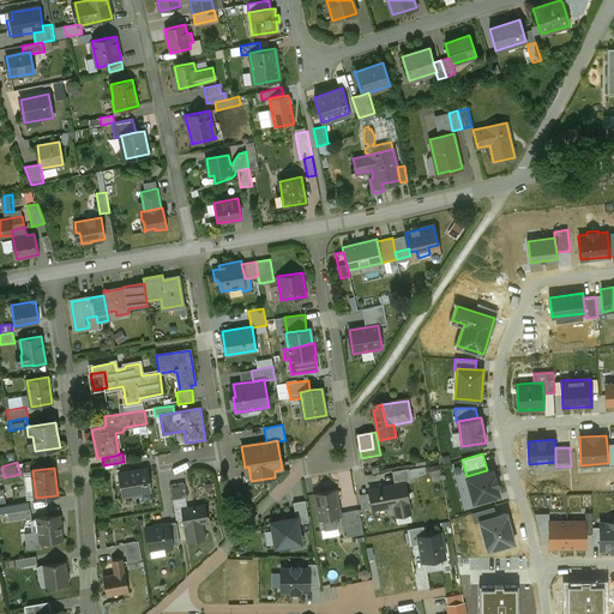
[(146,469),(119,474),(124,497),(139,494),(139,493),(150,491),(146,469)]
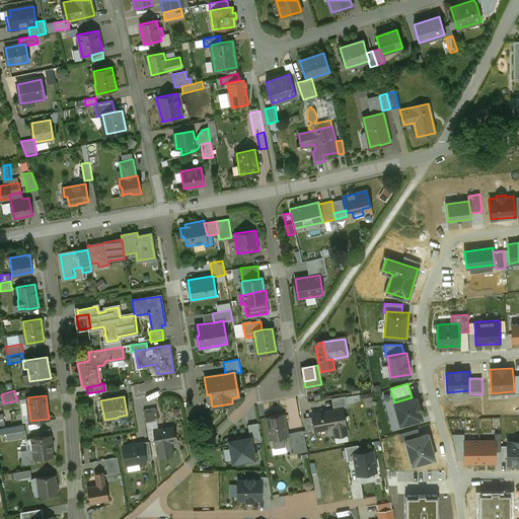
[(394,402),(400,424),(422,418),(416,396),(412,397),(394,402)]
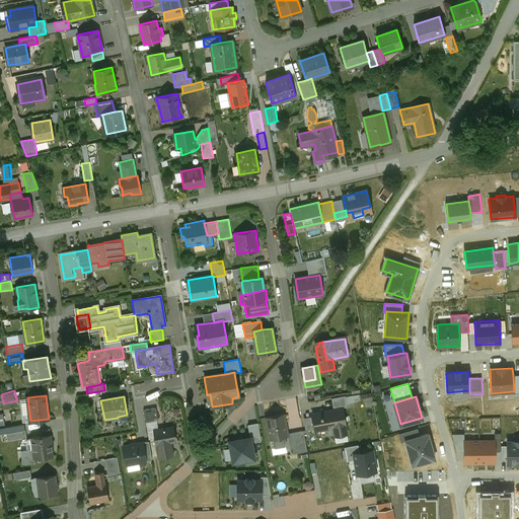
[(156,409),(143,411),(146,423),(149,439),(155,438),(154,431),(156,430),(155,421),(158,421),(156,409)]
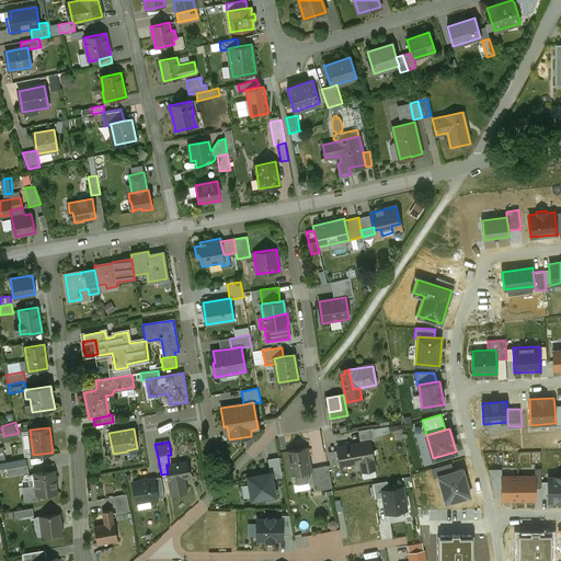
[(361,446),(358,446),(361,461),(362,471),(375,469),(370,442),(361,444),(361,446)]
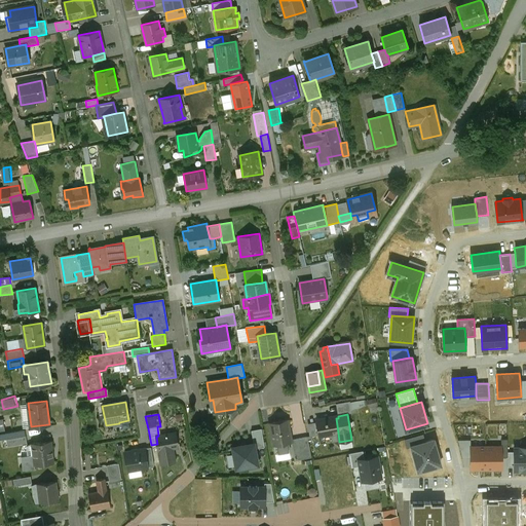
[(320,437),(338,433),(336,418),(334,417),(332,417),(330,419),(328,419),(325,418),(316,419),(320,437)]
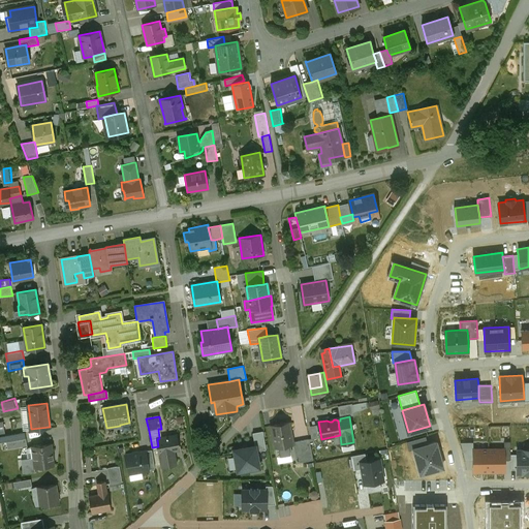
[(289,423),(270,426),(274,445),(276,457),(292,454),(290,443),(293,442),(289,423)]
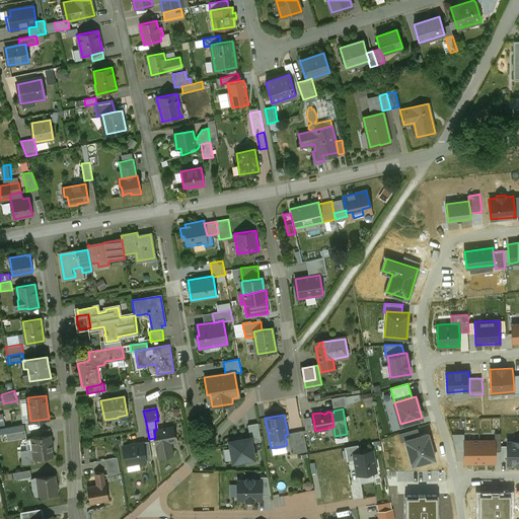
[(248,425),(250,437),(251,442),(261,441),(257,423),(248,425)]
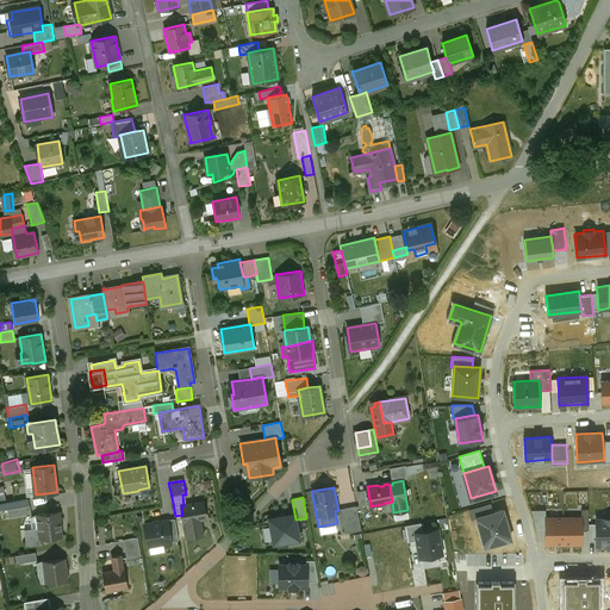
[(29,498),(6,502),(7,510),(30,505),(29,498)]
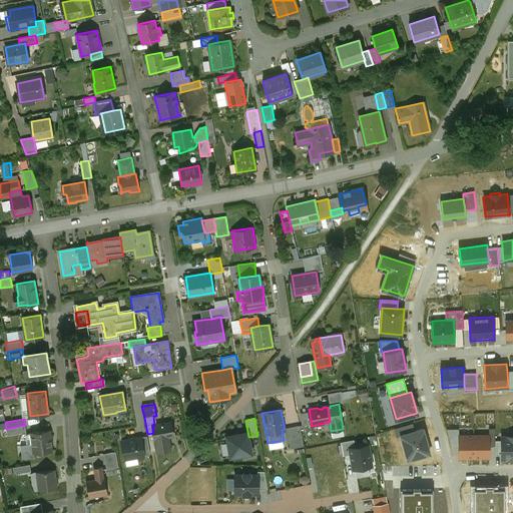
[(154,425),(152,426),(153,433),(156,453),(170,451),(168,438),(173,437),(170,422),(154,425)]
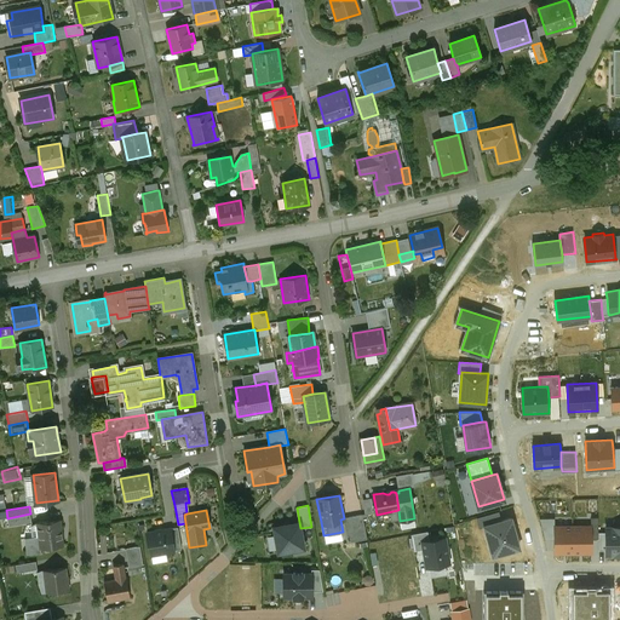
[(30,514),(7,518),(9,526),(32,522),(30,514)]
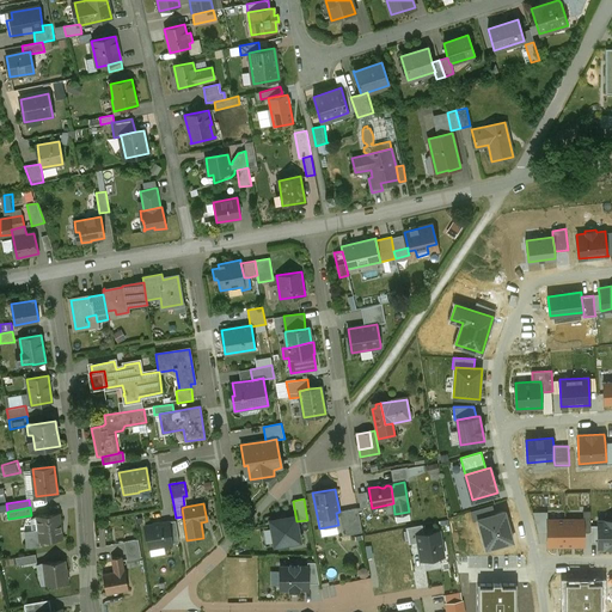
[(357,508),(343,510),(347,533),(362,531),(357,508)]
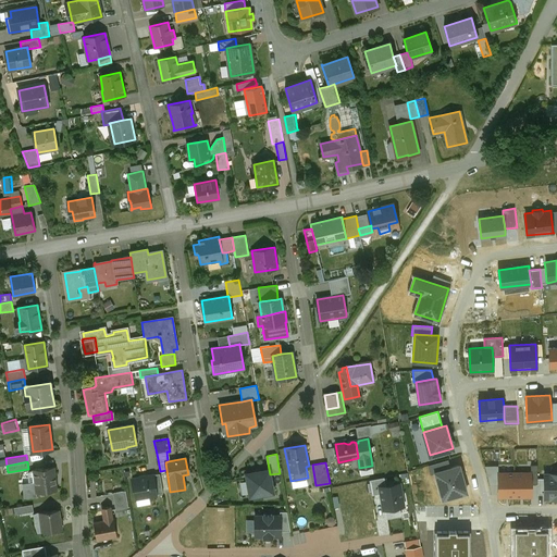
[(490,484),(498,484),(498,472),(498,466),(485,466),(490,484)]
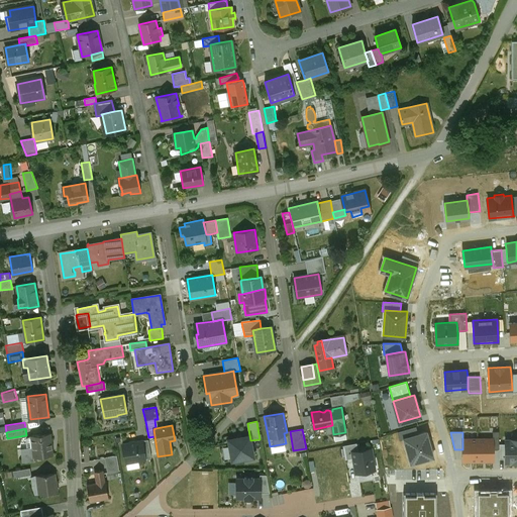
[(50,433),(31,435),(32,447),(33,456),(34,456),(53,454),(50,433)]
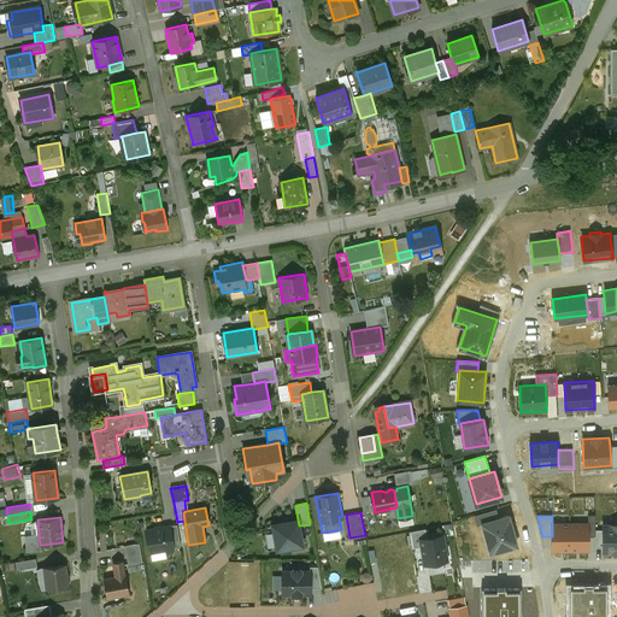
[(298,519),(272,524),(277,550),(303,546),(299,526),(298,519)]
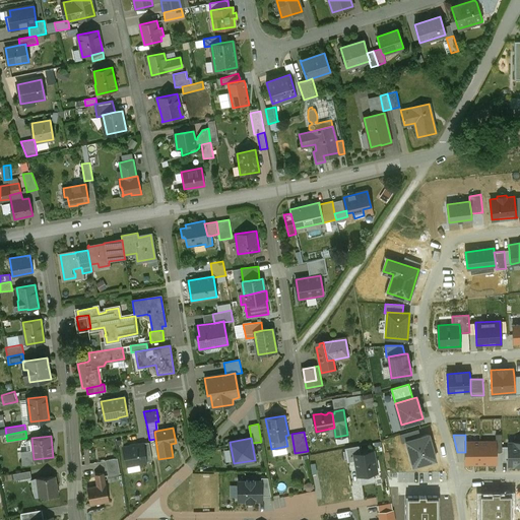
[(480,441),(465,441),(465,452),(465,464),(480,464),(480,441)]
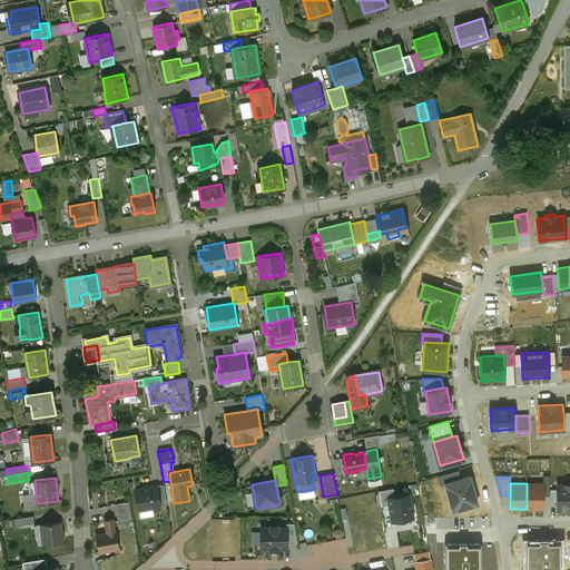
[(543,483),(527,483),(527,509),(543,509),(543,495),(543,483)]
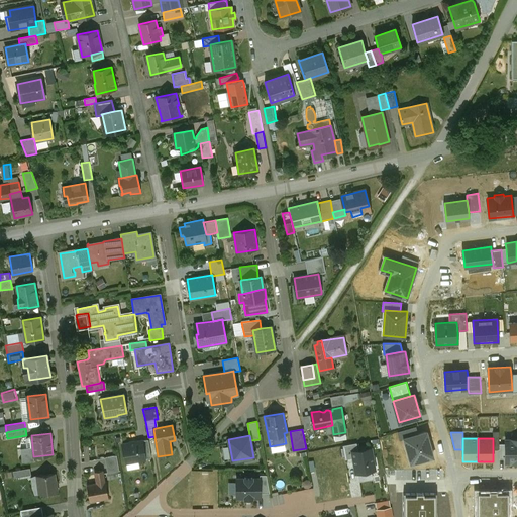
[(516,462),(516,438),(504,438),(504,444),(504,458),(504,462),(516,462)]
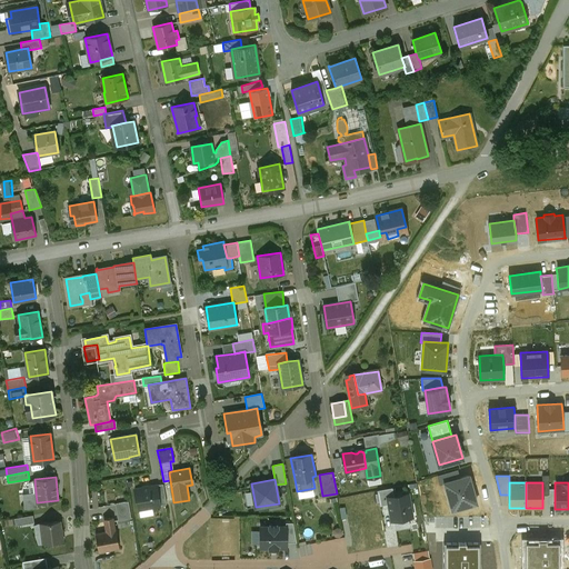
[(158,486),(135,489),(139,518),(153,516),(152,510),(161,508),(158,486)]
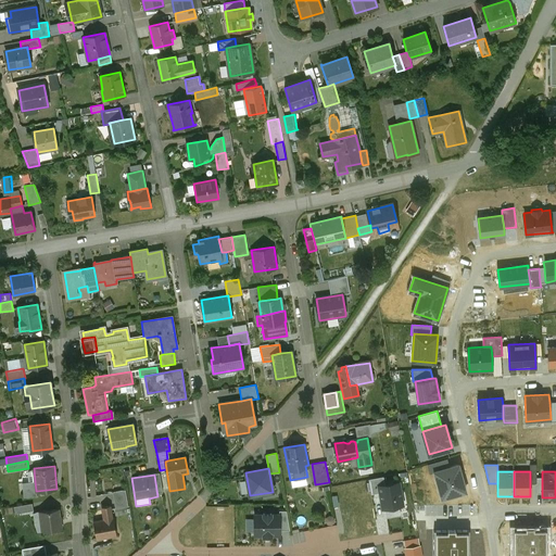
[(380,484),(384,484),(383,477),(369,479),(371,493),(381,492),(380,484)]
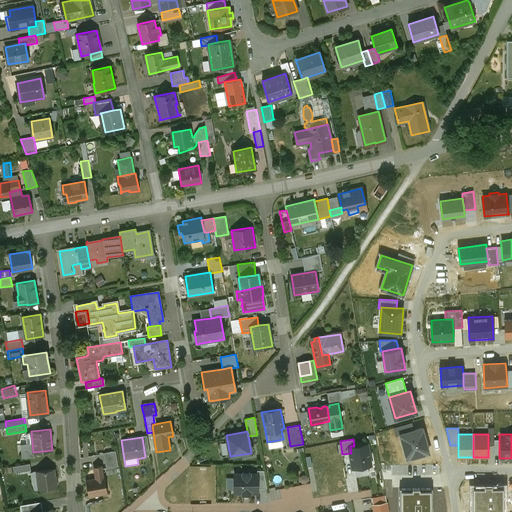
[(32,443),(20,444),(22,458),(34,456),(34,452),(33,452),(32,443)]
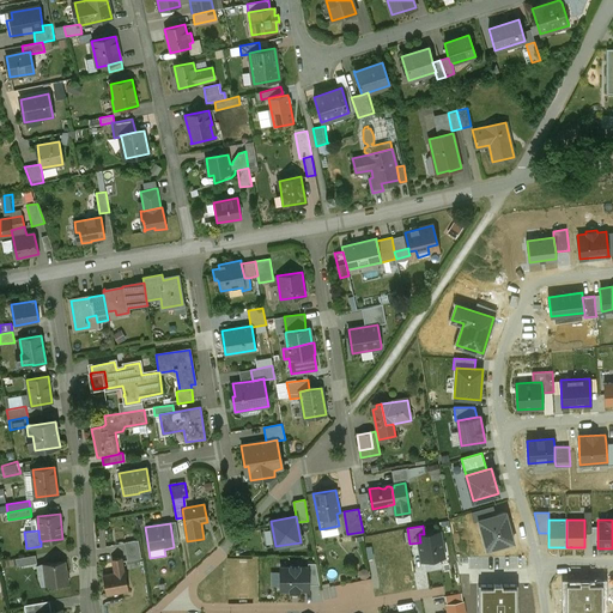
[(420,542),(423,560),(443,557),(439,532),(424,534),(419,534),(420,542)]
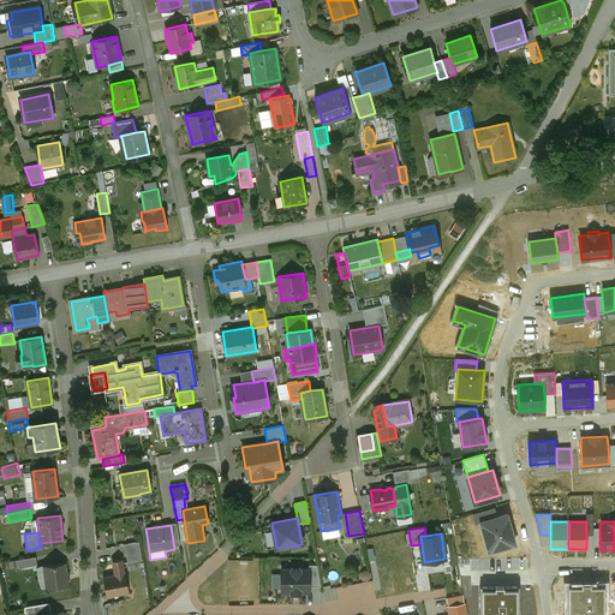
[(138,542),(124,544),(127,562),(142,560),(138,542)]
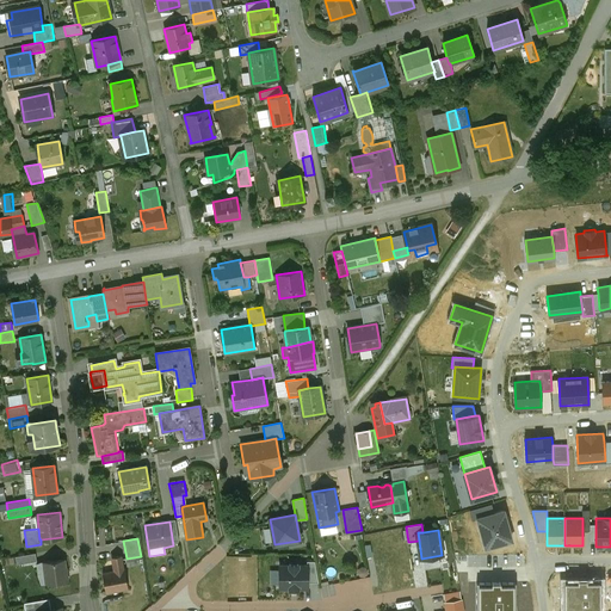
[(36,554),(16,556),(17,565),(37,561),(36,554)]
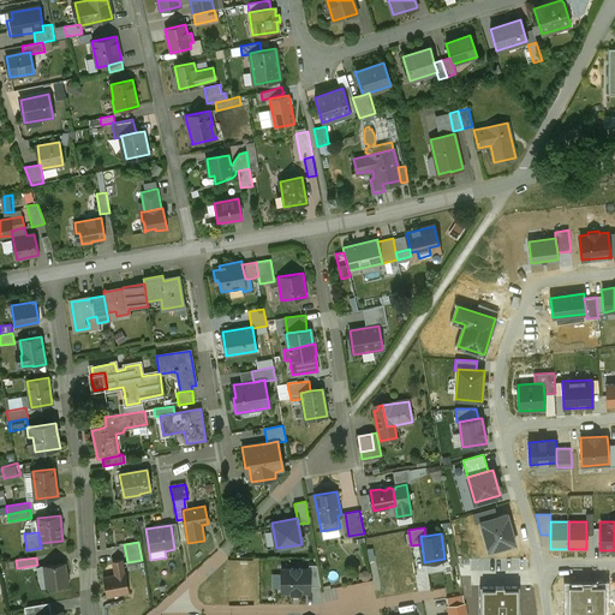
[(123,560),(112,561),(114,574),(125,573),(123,560)]
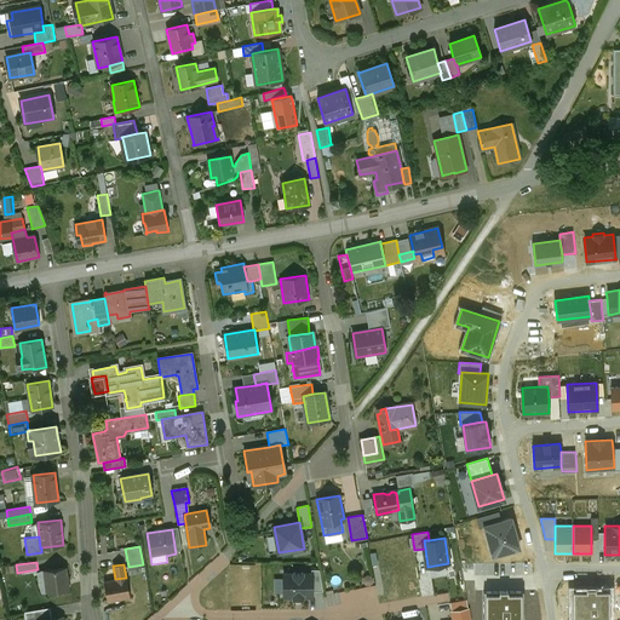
[(65,567),(42,570),(42,572),(46,570),(47,583),(46,583),(46,592),(68,590),(65,577),(67,577),(65,567)]
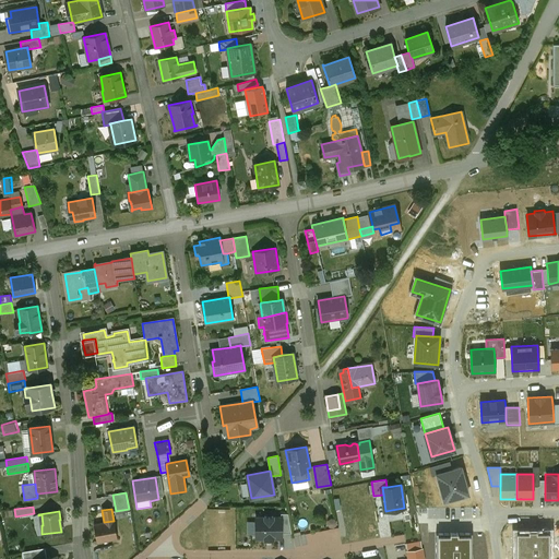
[(281,514),(281,518),(282,518),(282,533),(292,534),(288,514),(281,514)]
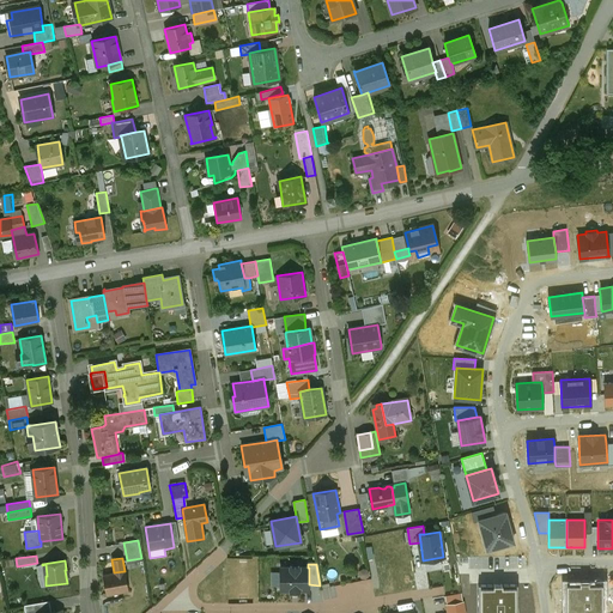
[(291,568),(280,568),(281,590),(291,590),(291,592),(299,592),(299,590),(309,590),(309,584),(309,568),(308,568),(299,568),(299,566),(291,566),(291,568)]
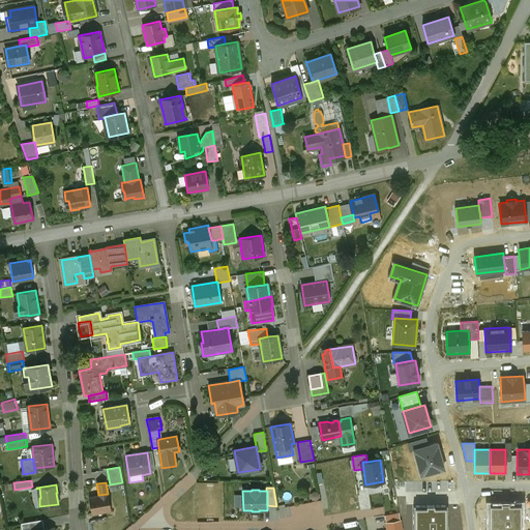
[(98,495),(89,497),(92,514),(111,510),(108,494),(98,495)]
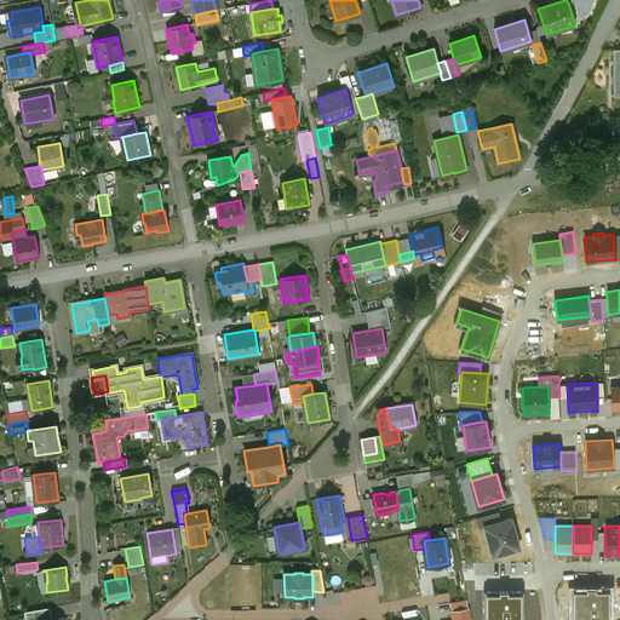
[(486,593),(486,619),(521,619),(521,593),(507,593),(507,591),(499,591),(499,593),(486,593)]
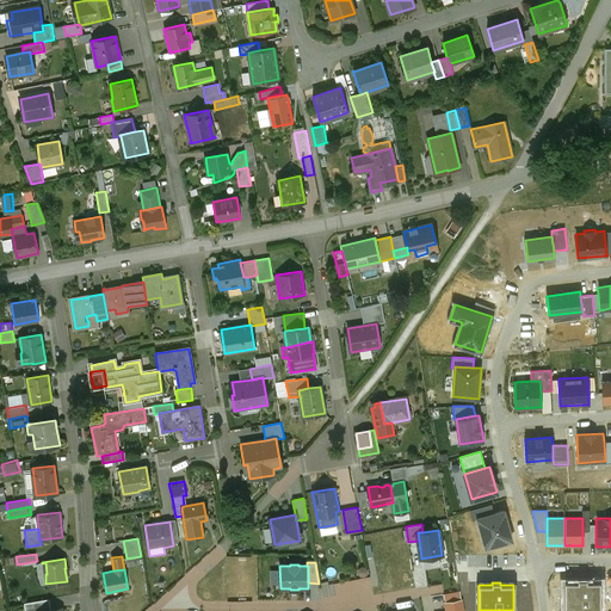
[(49,599),(24,603),(25,610),(35,609),(35,610),(47,610),(51,610),(49,599)]
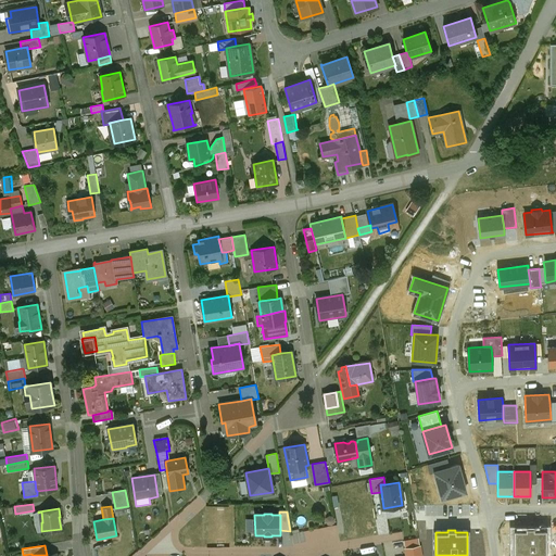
[(405,548),(405,555),(420,555),(419,545),(405,548)]
